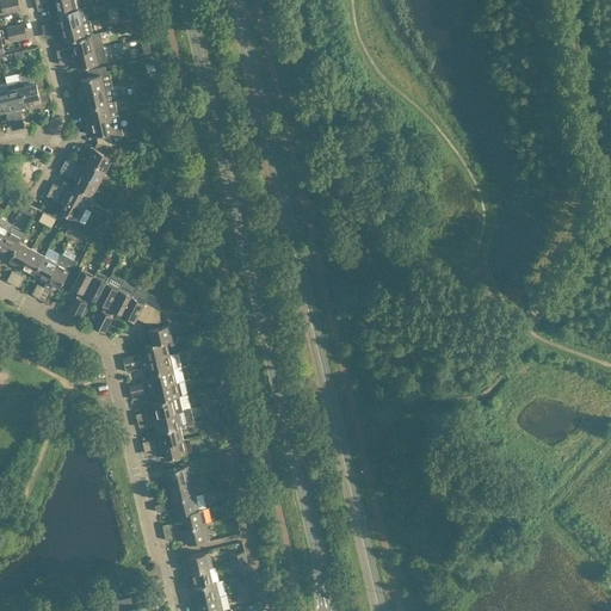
[(56,2),(59,12),(79,7),(86,6),(85,2),(86,2),(85,0),(51,0),(54,4),(56,2)]
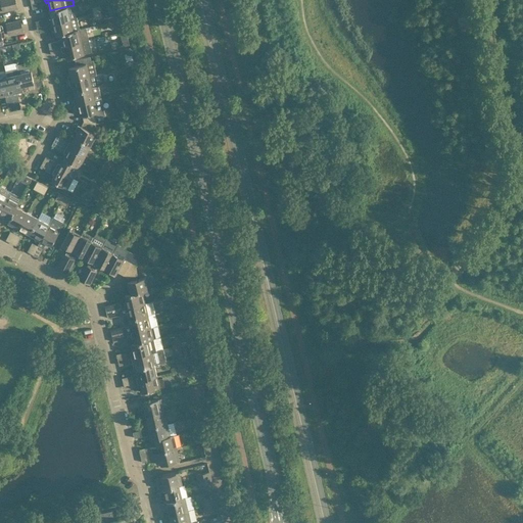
[(16,2),(2,5),(3,11),(18,8),(16,2)]
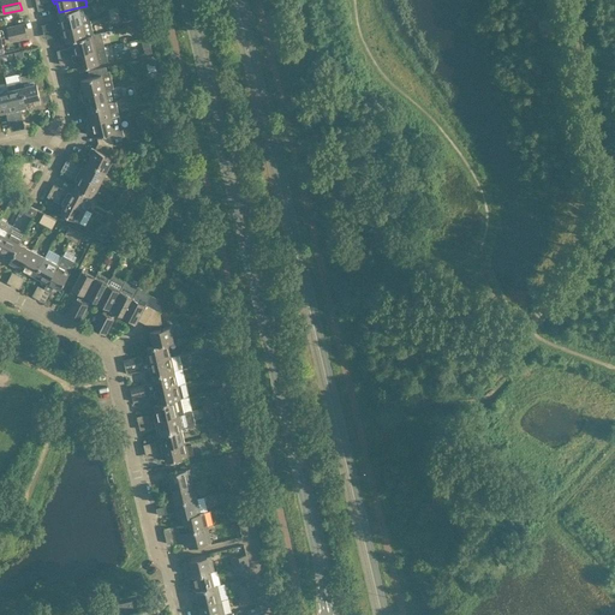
[(111,9),(109,11),(111,16),(119,13),(119,12),(129,11),(127,5),(118,7),(118,6),(111,9)]
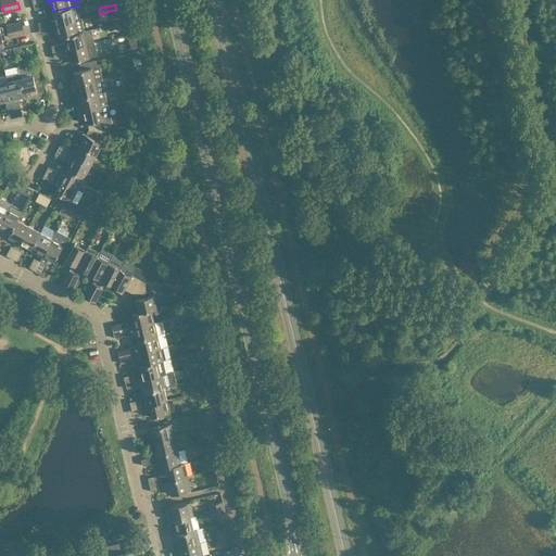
[(50,21),(51,25),(75,20),(72,7),(53,11),(51,12),(52,20),(50,21)]
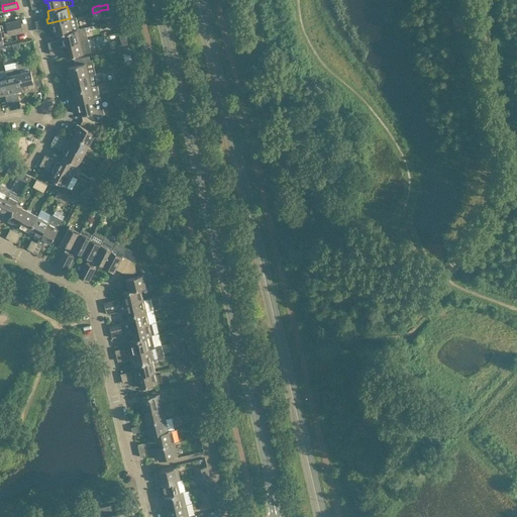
[(54,25),(56,34),(61,33),(79,28),(76,16),(70,18),(47,23),(47,24),(49,23),(50,26),(54,25)]
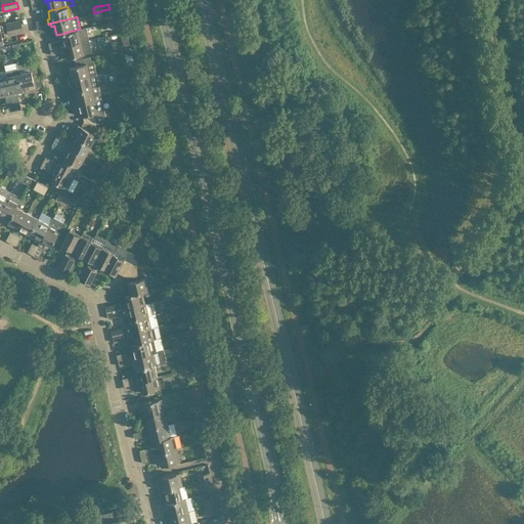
[(46,18),(35,20),(37,32),(47,30),(46,18)]
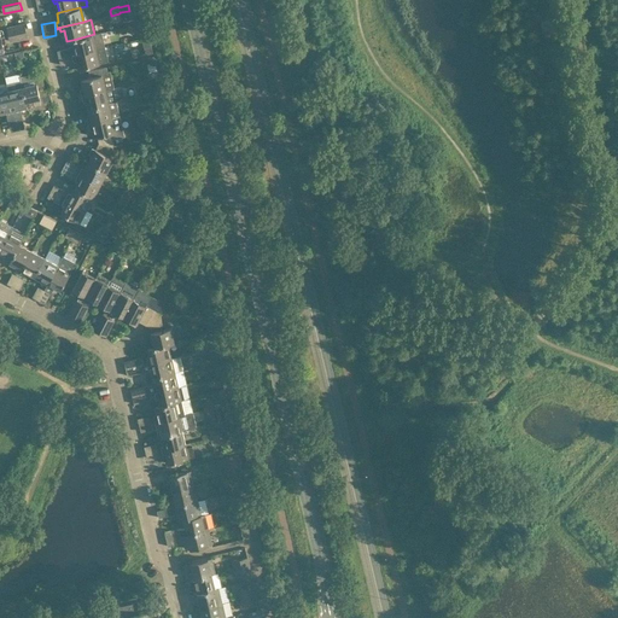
[(146,22),(138,24),(141,38),(150,36),(149,30),(146,22)]
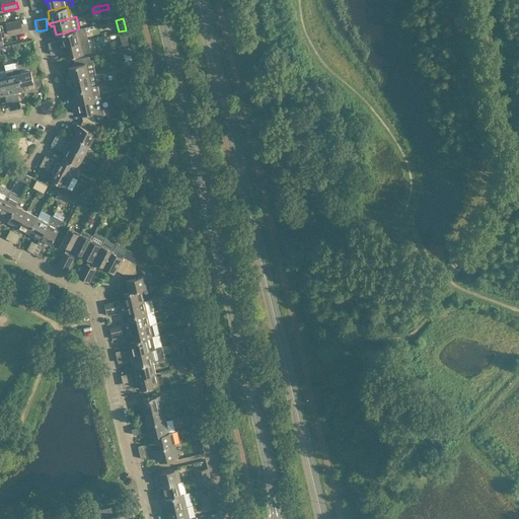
[(6,23),(7,29),(22,25),(21,19),(6,23)]
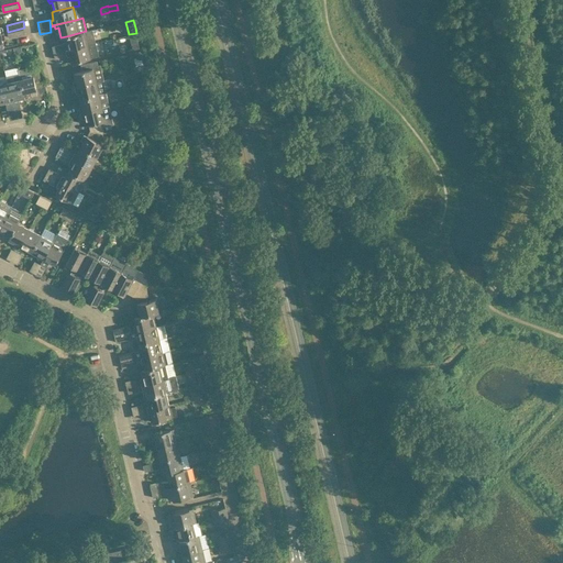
[(24,28),(8,32),(10,39),(25,34),(24,28)]
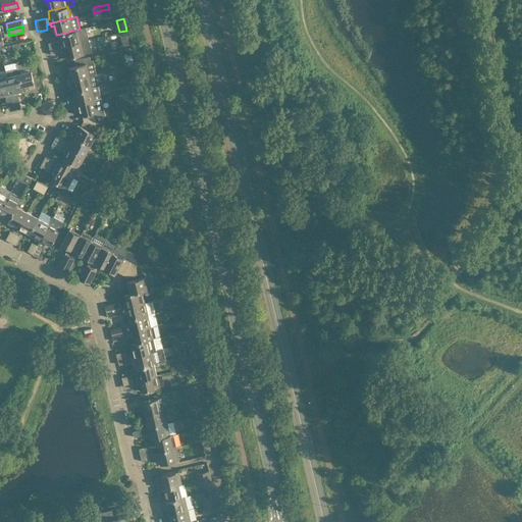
[(56,41),(49,43),(50,48),(82,41),(88,40),(89,39),(86,28),(80,29),(61,34),(62,39),(56,41)]
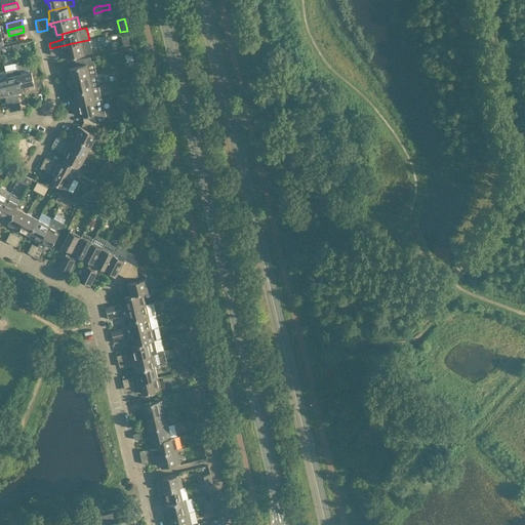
[(82,41),(50,48),(51,55),(59,53),(64,52),(65,58),(67,57),(84,53),(90,52),(88,40),(82,41)]
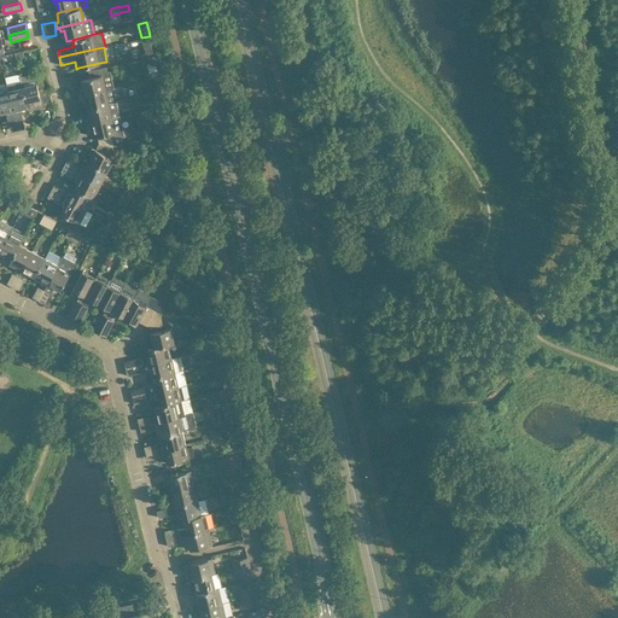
[(147,64),(150,73),(157,70),(156,62),(147,64)]
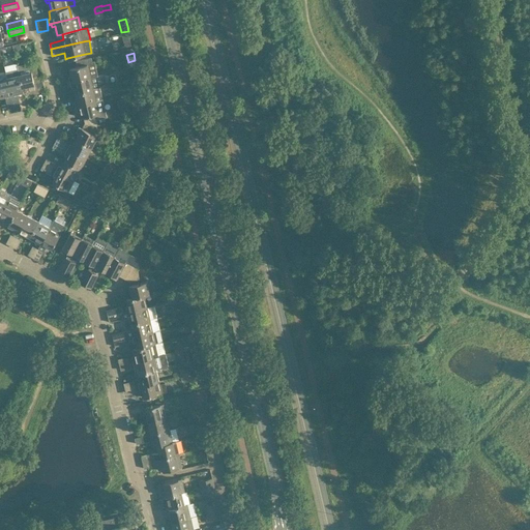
[(69,78),(70,81),(97,75),(98,75),(94,60),(92,60),(91,56),(77,60),(79,66),(70,68),(72,77),(69,78)]
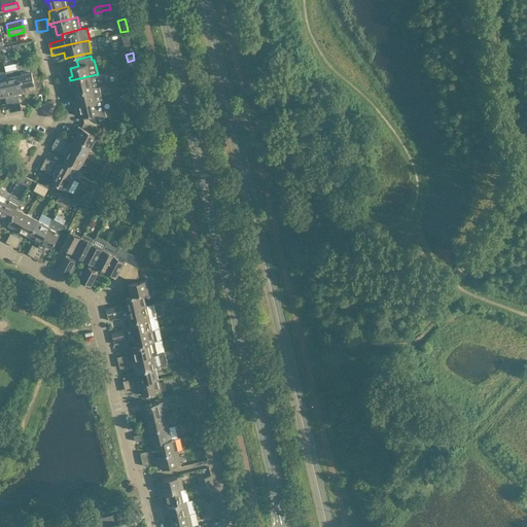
[(30,62),(18,65),(19,69),(24,92),(25,92),(32,90),(33,92),(45,89),(43,81),(43,78),(40,79),(36,64),(31,66),(30,62)]
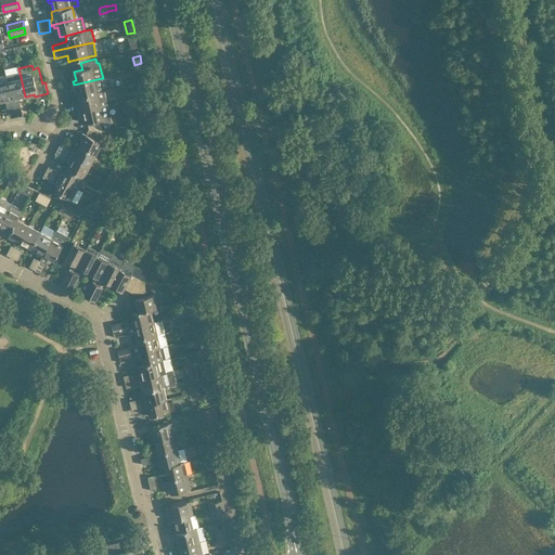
[(133,71),(136,78),(144,76),(142,68),(133,71)]
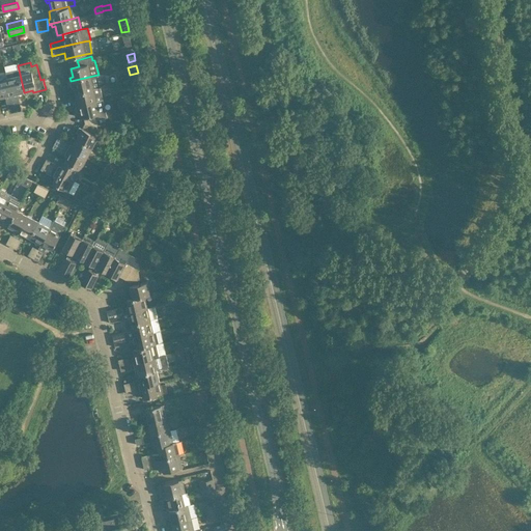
[(6,73),(7,78),(14,102),(18,101),(20,98),(19,93),(24,92),(19,70),(6,73)]
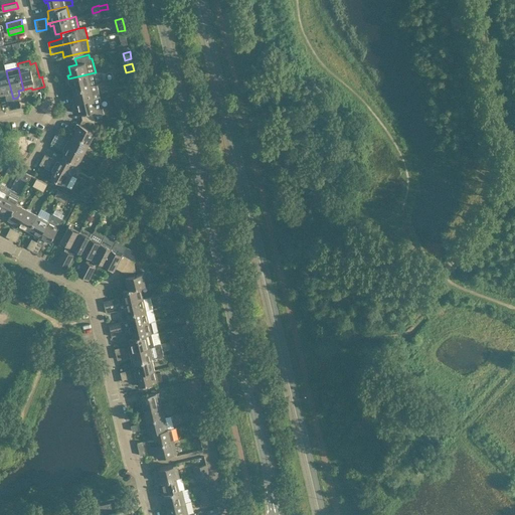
[(72,81),(74,90),(98,84),(95,72),(68,78),(69,82),(72,81)]
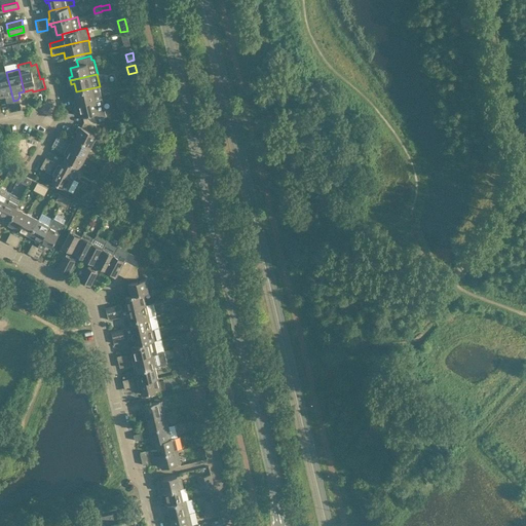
[(7,77),(0,78),(0,97),(6,96),(6,100),(9,102),(13,101),(7,77)]
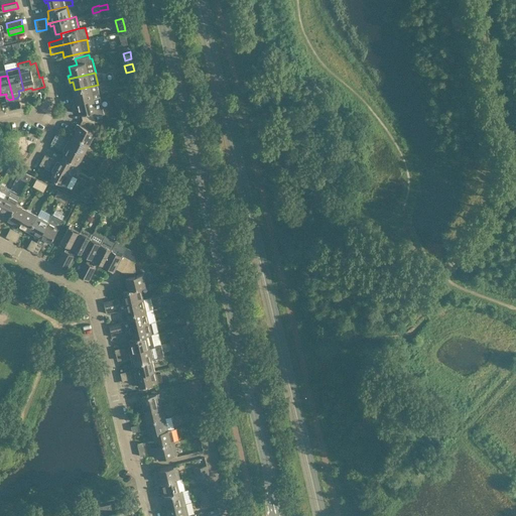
[(74,99),(75,103),(101,97),(98,85),(75,90),(77,99),(74,99)]
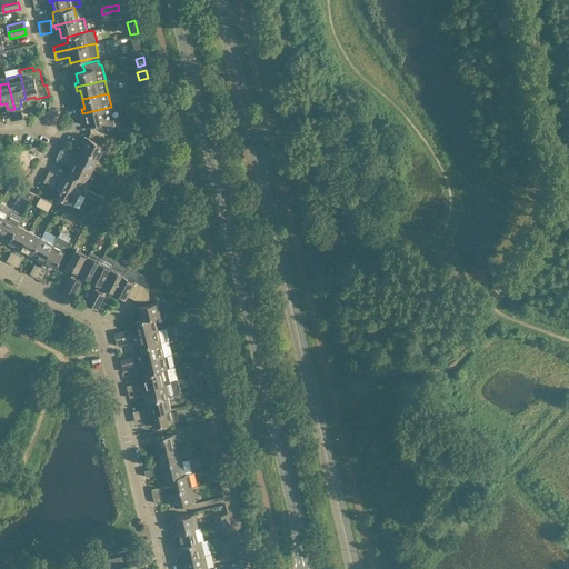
[(90,126),(92,132),(106,133),(105,128),(116,125),(111,107),(82,113),(82,117),(86,117),(88,126),(90,126)]
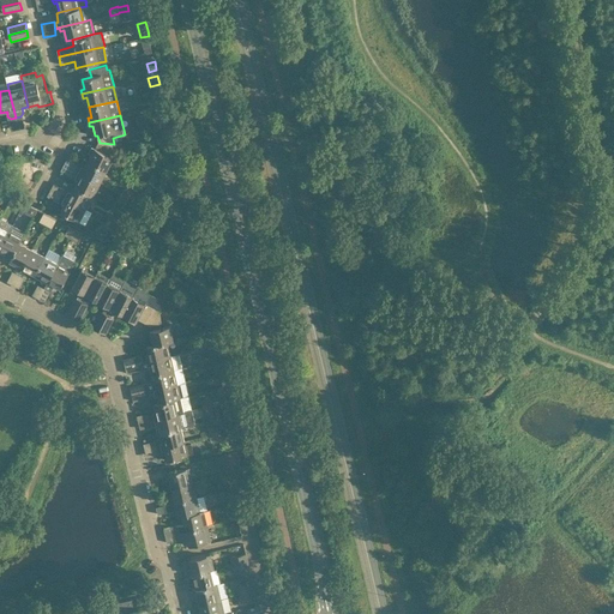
[(94,152),(89,161),(107,170),(114,158),(108,155),(114,144),(100,143),(96,149),(94,146),(91,150),(94,152)]
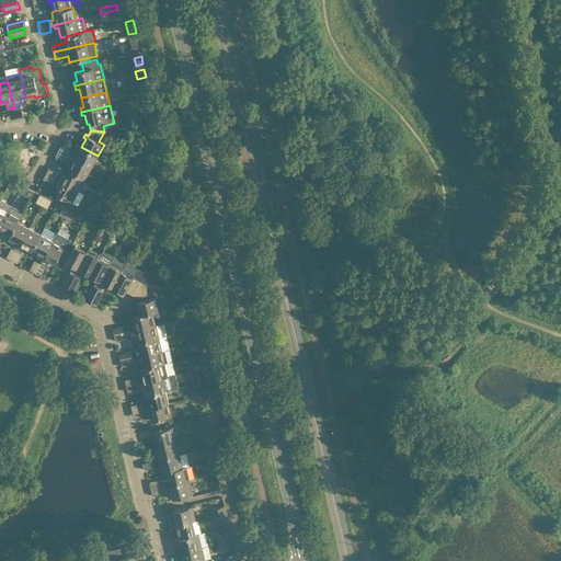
[(75,153),(72,157),(91,168),(98,156),(81,147),(77,156),(75,153)]
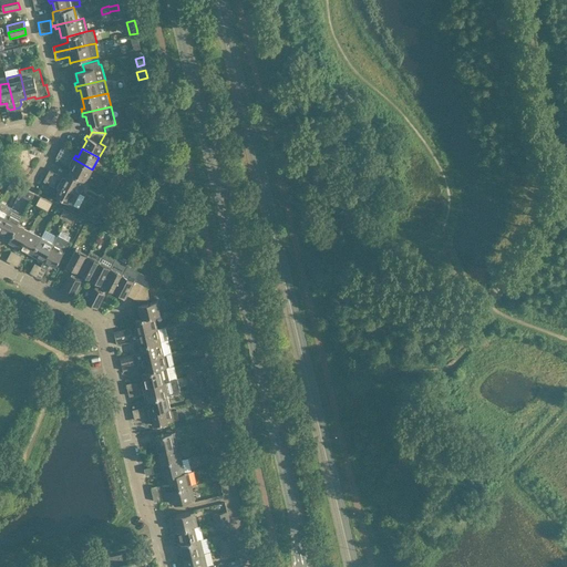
[(73,164),(69,172),(86,181),(92,169),(73,158),(71,163),(73,164)]
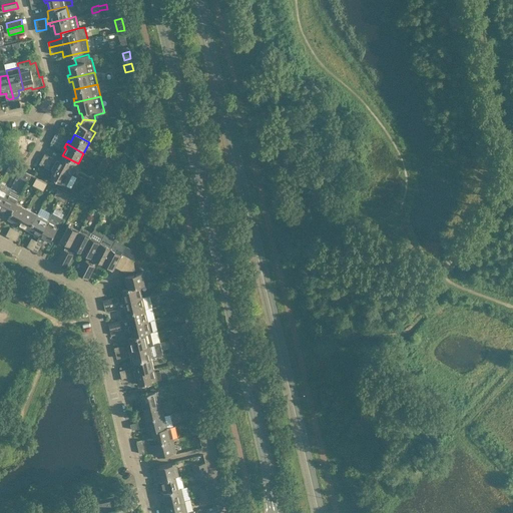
[(56,161),(54,164),(72,174),(78,163),(62,155),(58,162),(56,161)]
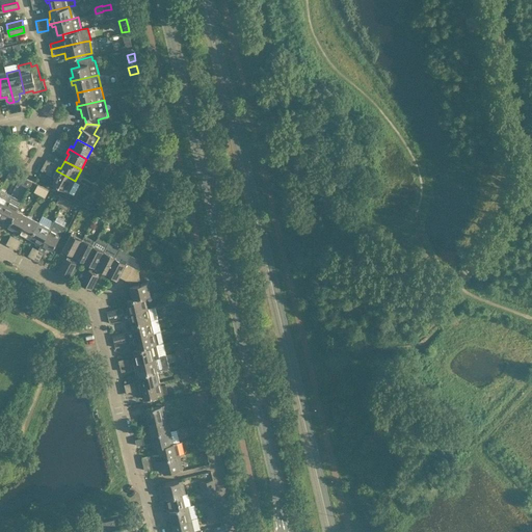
[(161,162),(147,165),(149,174),(156,173),(157,178),(164,176),(161,162)]
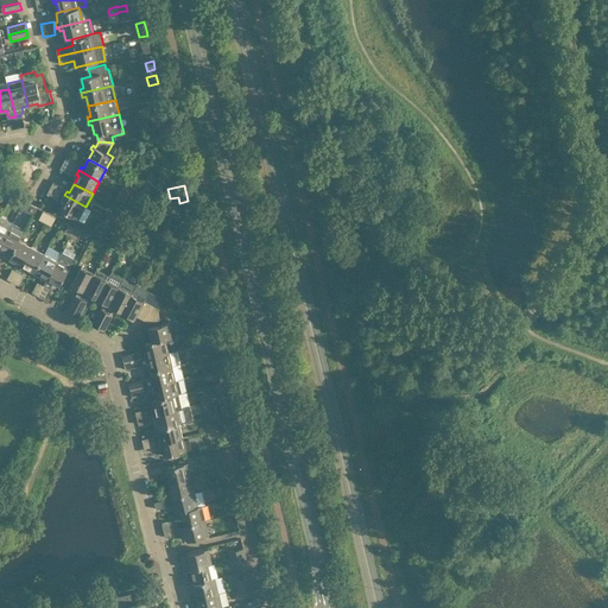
[(121,188),(119,192),(120,192),(127,197),(131,190),(124,187),(121,188)]
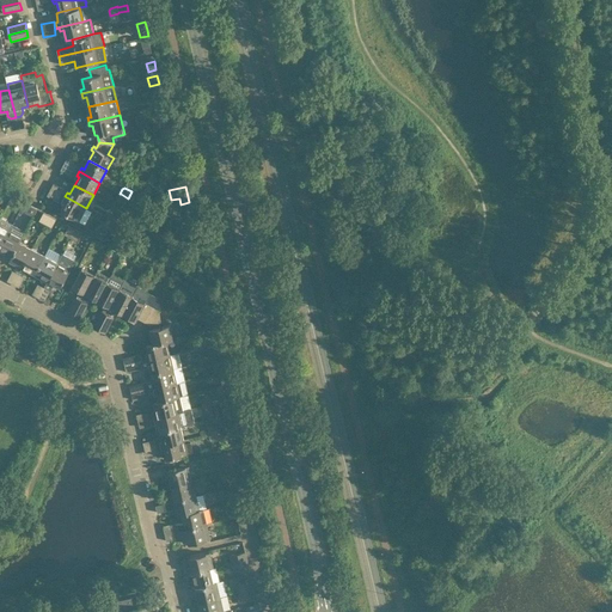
[(120,194),(117,197),(118,200),(126,203),(128,199),(121,194),(120,194)]
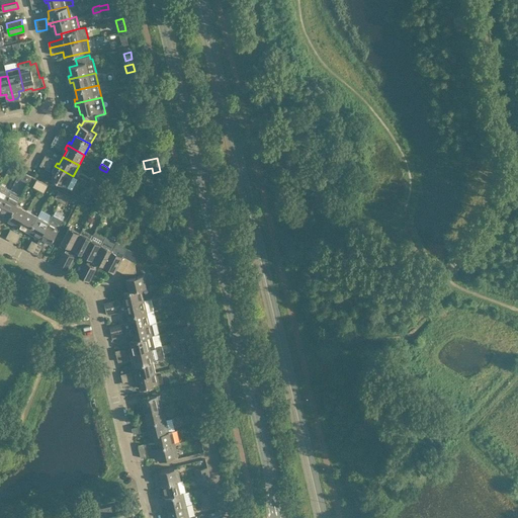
[(73,176),(55,166),(54,169),(56,171),(52,178),(67,186),(73,176)]
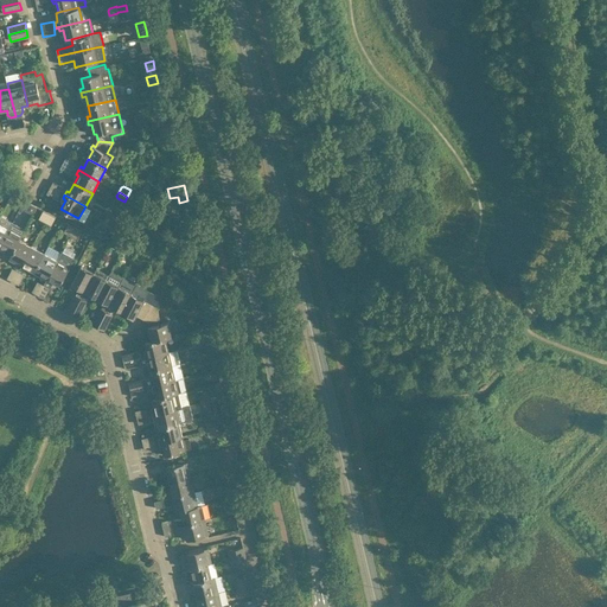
[(153,205),(153,206),(155,208),(179,221),(184,211),(160,198),(158,197),(158,198),(160,199),(155,206),(153,205)]
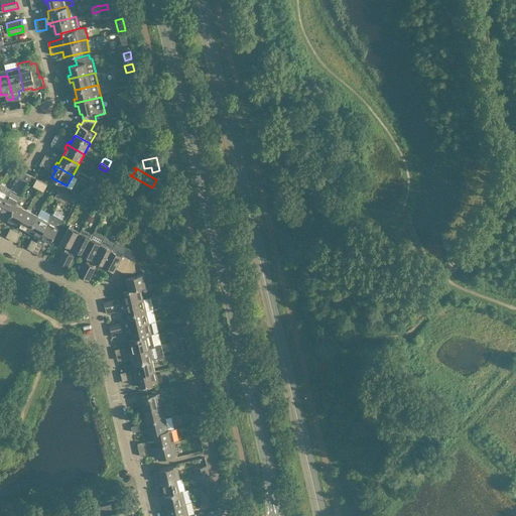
[(20,170),(17,176),(21,179),(25,172),(20,170)]
